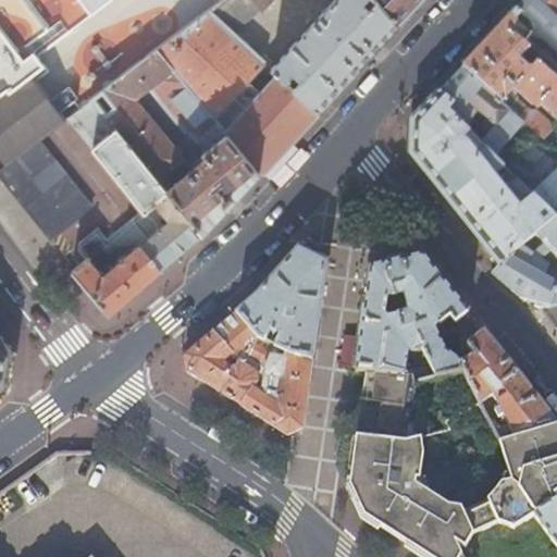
[(0,0),(0,143),(3,147),(0,149),(0,158),(7,166),(38,141),(63,122),(34,83),(48,72),(36,56),(76,26),(67,15),(88,0),(0,0)]
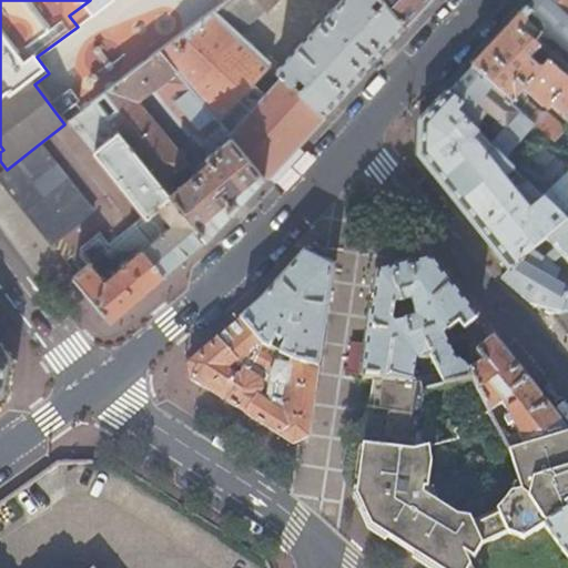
[(229,0),(214,11),(239,34),(266,12),(277,0),(229,0)]
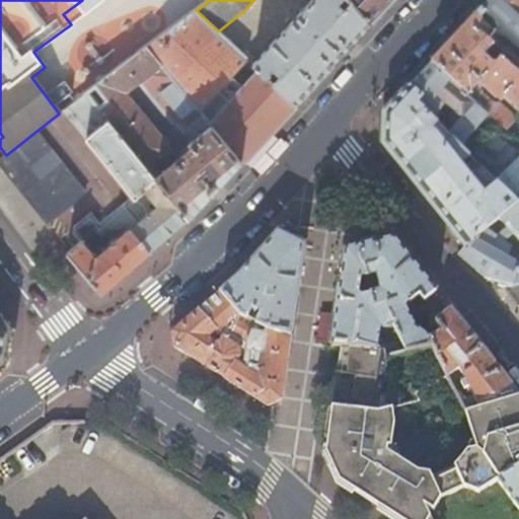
[(295,105),(370,23),(350,0),(312,0),(253,65),(295,105)]
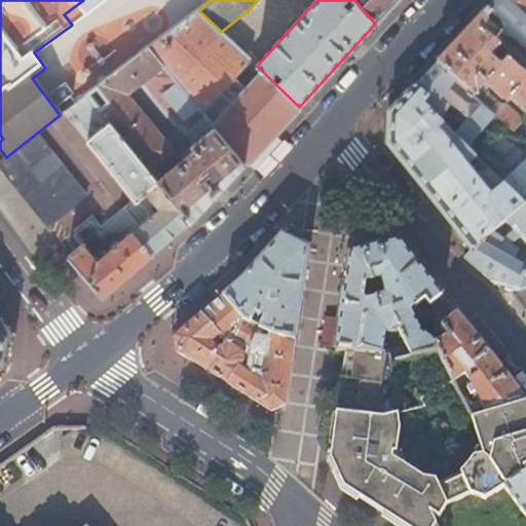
[(354,0),(375,24),(397,0),(354,0)]
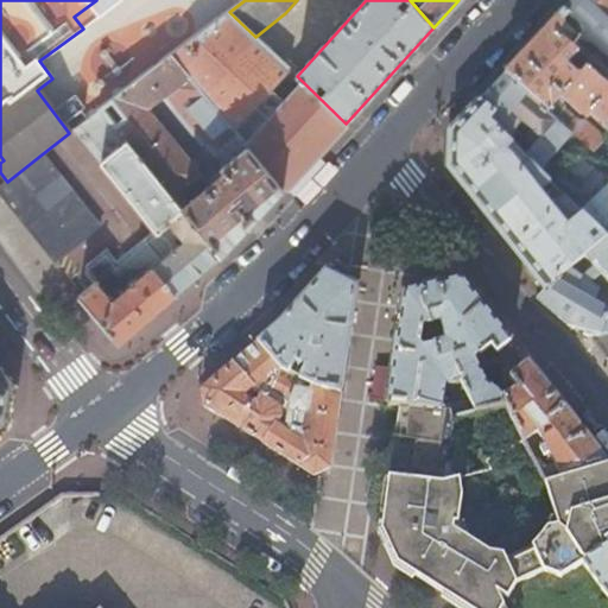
[(607,23),(582,0),(572,0),(561,13),(565,18),(552,35),(574,54),(580,59),(586,64),(582,68),(606,89),(607,86),(607,23)]
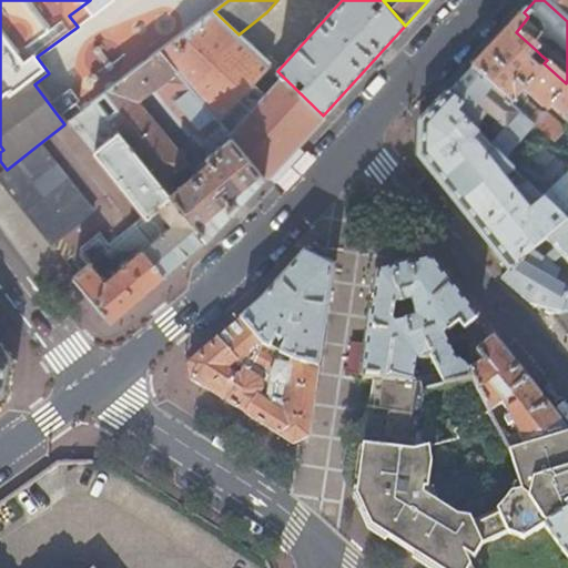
[(567,0),(544,0),(567,21),(567,0)]
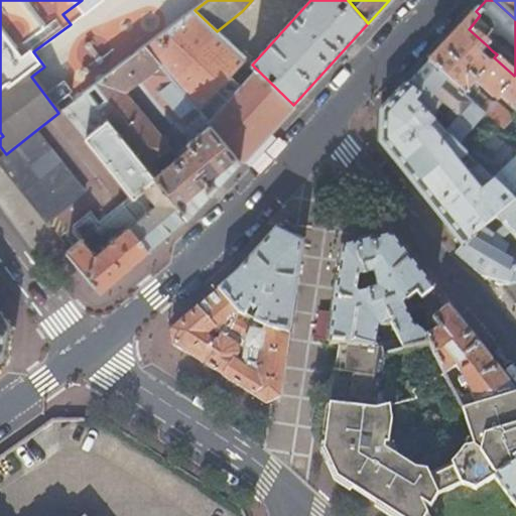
[(240,162),(293,105),(252,65),(217,31),(195,10),(145,47),(240,162)]
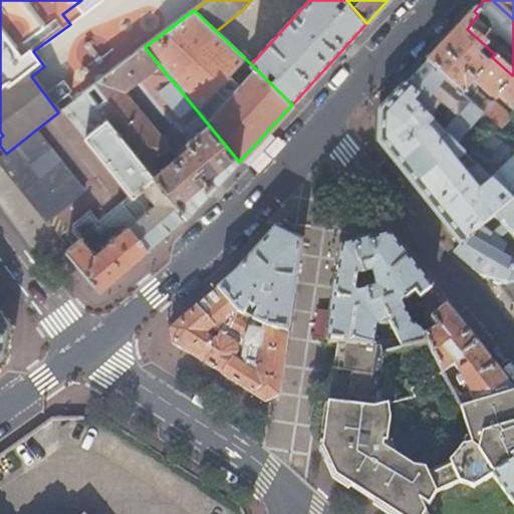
[(475,55),(485,45),(467,29),(478,15),(474,11),(444,40),(424,63),(460,95),(465,90),(469,84),(472,82),(487,95),(494,95),(512,112),(513,109),(513,72),(512,75),(492,57),(495,54),(490,50),(486,55),(490,59),(486,64),(475,55)]
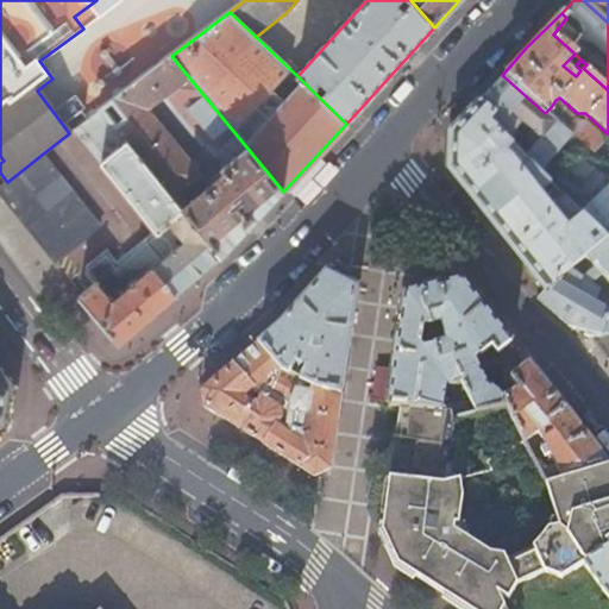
[(223,257),(283,192),(171,56),(113,100),(129,118),(118,127),(174,196),(193,182),(196,186),(205,180),(149,112),(167,96),(207,148),(206,149),(223,169),(221,170),(226,175),(184,209),(223,257)]
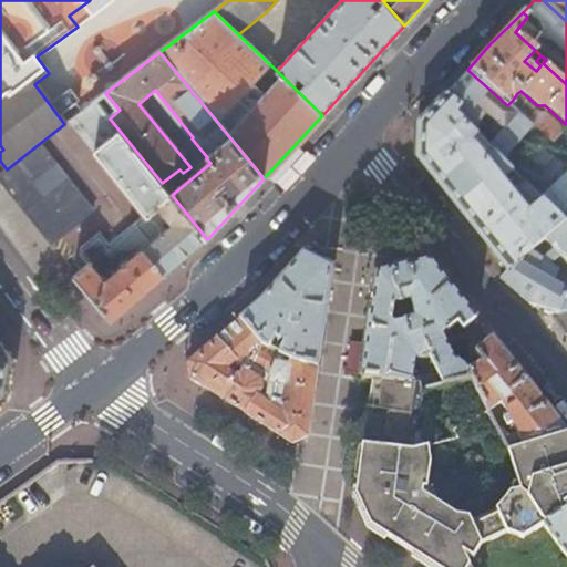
[(454,115),(473,134),(478,127),(476,124),(484,114),(494,122),(490,127),(490,133),(494,137),(485,146),(501,161),(531,125),(523,119),(507,105),(467,70),(444,96),(460,109),(454,115)]
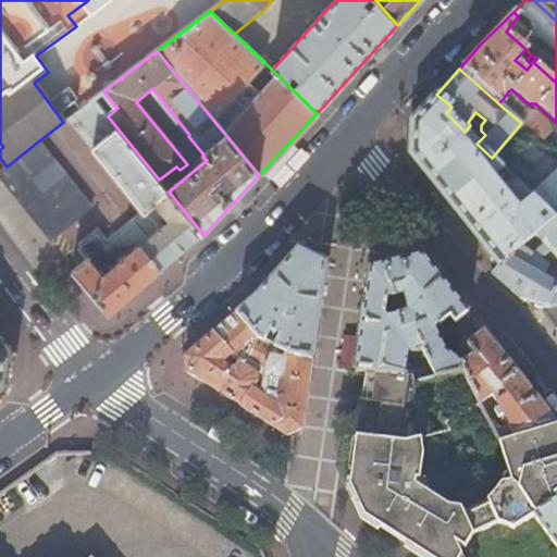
[(492,158),(477,144),(465,132),(446,113),(452,107),(436,95),(411,123),(411,128),(408,128),(408,133),(411,133),(410,148),(407,149),(407,153),(410,153),(410,157),(499,267),(500,267),(554,218),(517,182),(505,193),(492,178),(503,169),(492,158)]
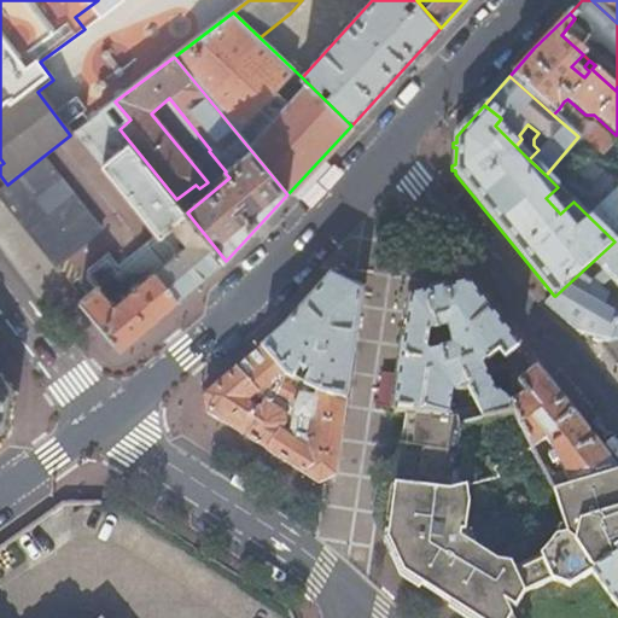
[(202,281),(226,261),(187,213),(176,199),(120,129),(105,110),(76,130),(158,235),(118,269),(108,256),(88,270),(87,279),(94,287),(79,301),(121,351),(202,281)]
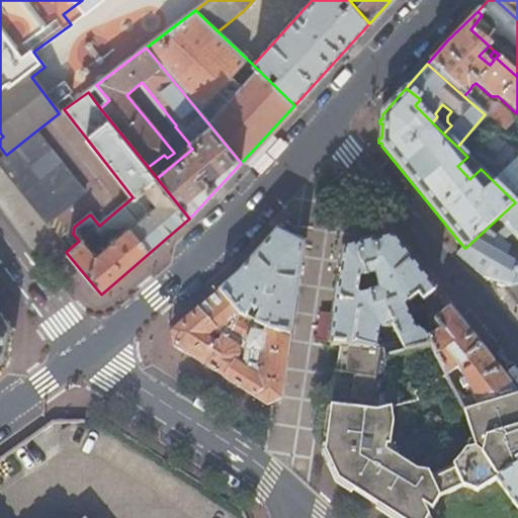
[(486,99),(478,108),(485,114),(501,130),(513,117),(493,101),(488,101),(486,99)]
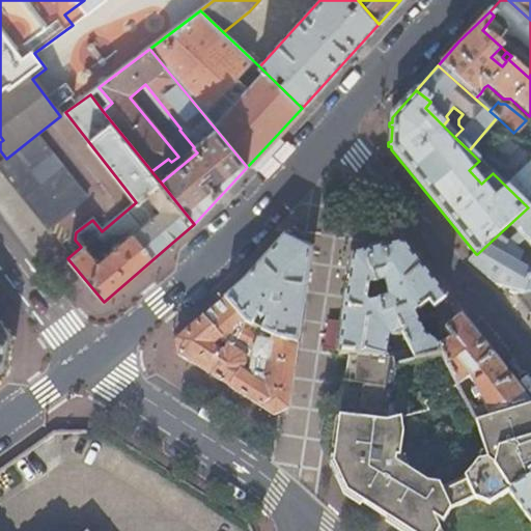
[(0,168),(49,228),(87,197),(36,135),(6,159),(0,162),(0,168)]
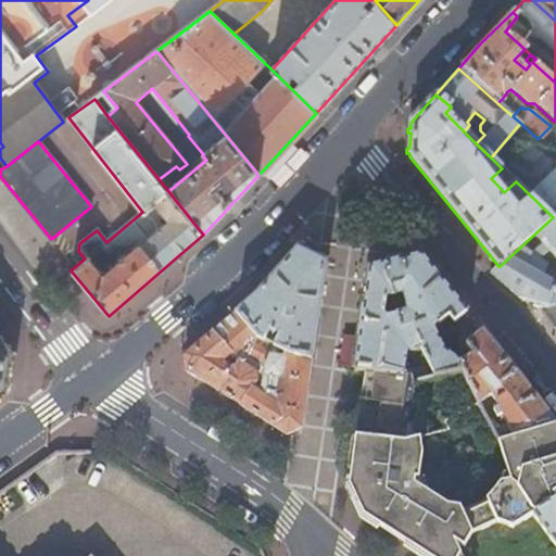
[(529,301),(544,307),(555,305),(555,214),(553,217),(500,266),(498,266),(490,274),(520,300),(528,303),(529,301)]
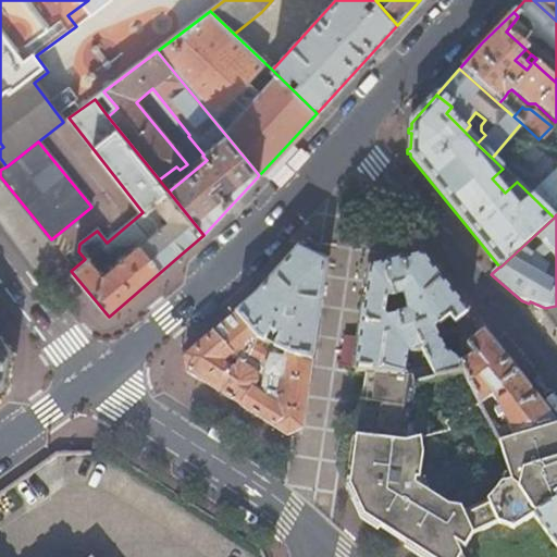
[(327,264),(298,251),(256,299),(236,314),(258,339),(297,359),(312,361),(327,264)]
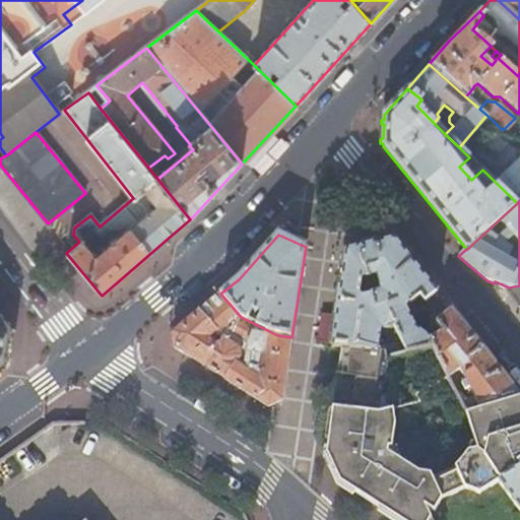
[(396,240),(361,249),(368,280),(370,286),(375,284),(376,277),(378,276),(382,294),(378,295),(377,289),(371,290),(373,298),(376,309),(398,301),(405,309),(406,309),(420,297),(426,303),(439,293),(396,240)]
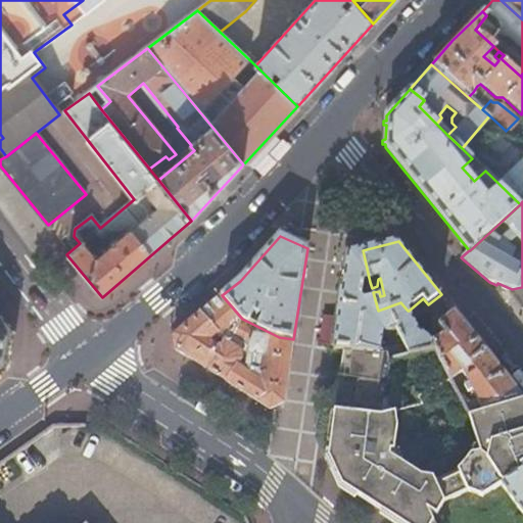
[(363,250),(347,253),(334,348),(344,349),(381,352),(383,331),(391,331),(398,330),(405,345),(387,347),(388,352),(389,360),(391,360),(434,351),(432,343),(432,342),(418,330),(409,311),(408,311),(400,302),(378,311),(375,299),(365,302),(363,298),(365,282),(370,282),(363,250)]
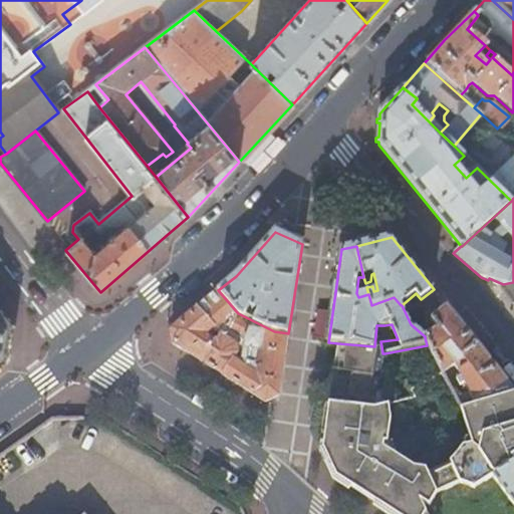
[(218,290),(209,298),(171,330),(172,337),(173,344),(265,404),(278,398),(288,333),(274,331),(238,313),(218,290)]
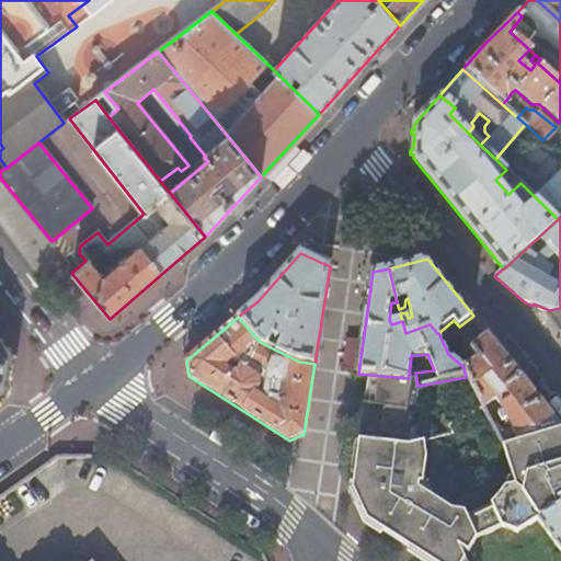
[(464,368),(466,377),(483,407),(483,408),(496,398),(517,441),(560,427),(560,425),(488,334),(469,348),(478,359),(464,368)]
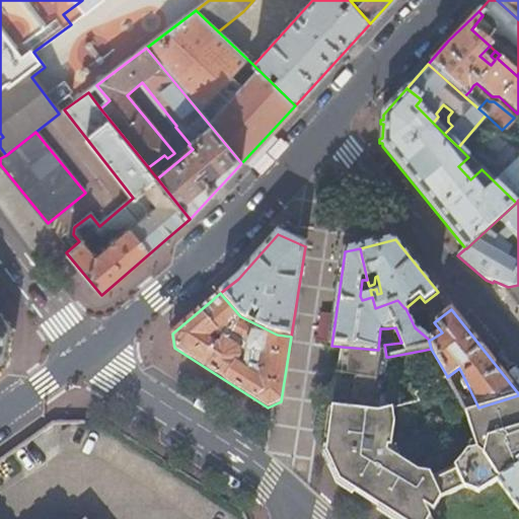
[(0,368),(5,365),(10,330),(0,316),(0,368)]
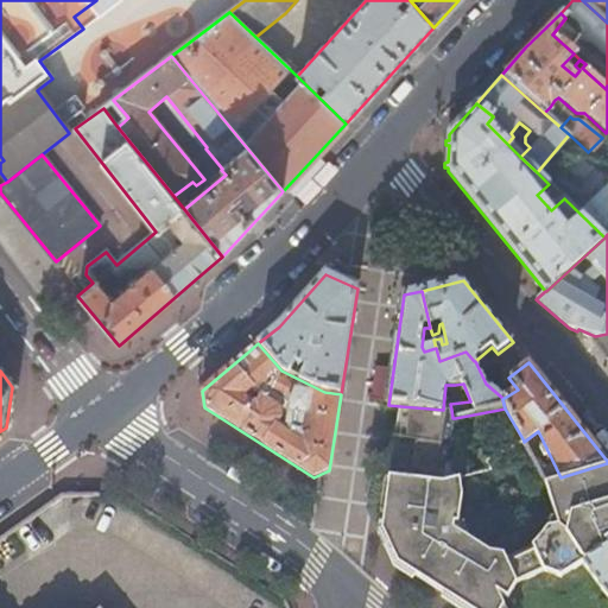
[(443,410),(400,406),(390,477),(442,483),(454,481),(456,480),(451,464),(448,464),(455,418),(453,418),(451,410),(443,410)]
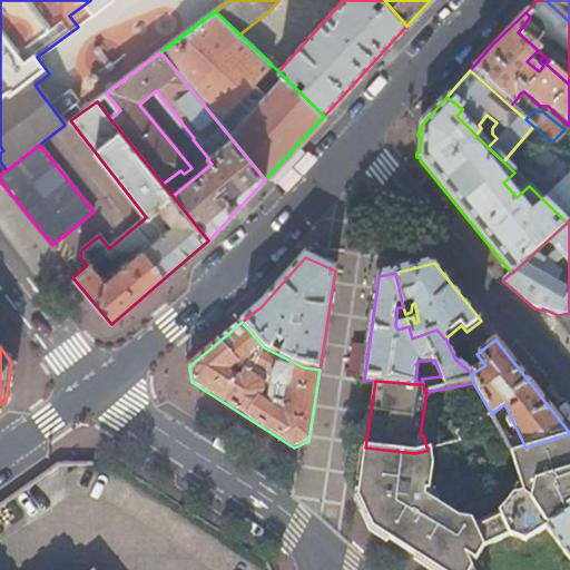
[(491,413),(453,435),(470,465),(510,453),(491,414),(491,413)]
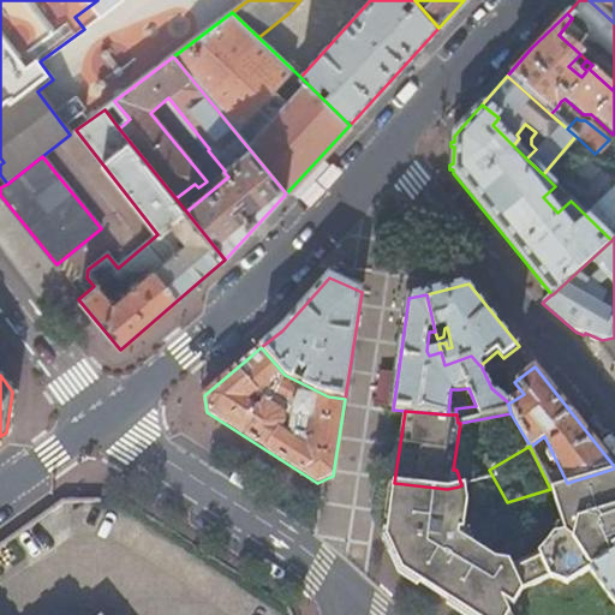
[(463,515),(437,523),(447,602),(469,614),(475,614),(503,602),(562,574),(567,585),(590,572),(614,555),(614,469),(567,483),(550,489),(566,533),(555,536),(549,547),(539,554),(505,573),(501,566),(471,544),(461,556),(454,551),(461,541),(461,537),(458,537),(458,529),(463,529),(463,515)]
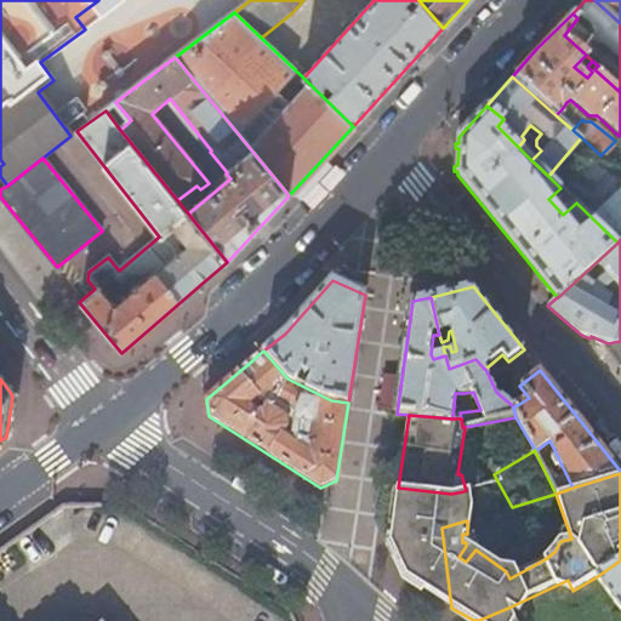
[(451,494),(398,488),(393,523),(438,529),(442,528),(467,520),(468,507),(463,491),(451,494)]
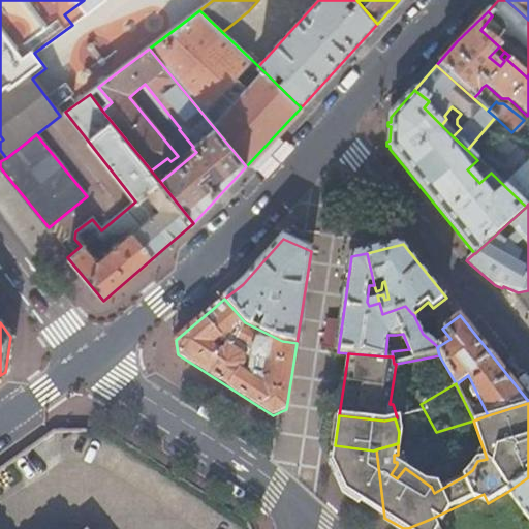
[(373,450),(335,445),(332,462),(345,492),(384,518),(376,449),(373,450)]
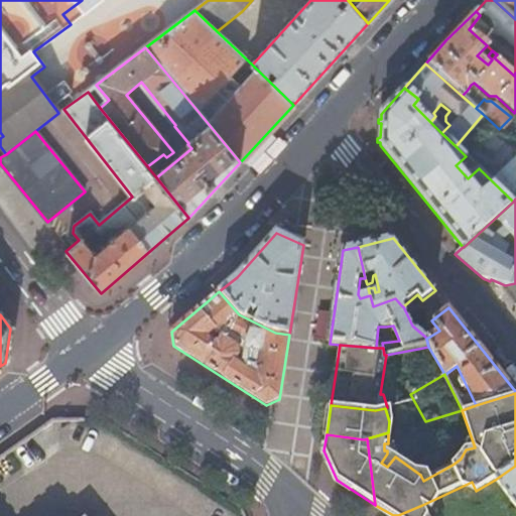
[(515,466),(495,480),(515,508),(515,466)]
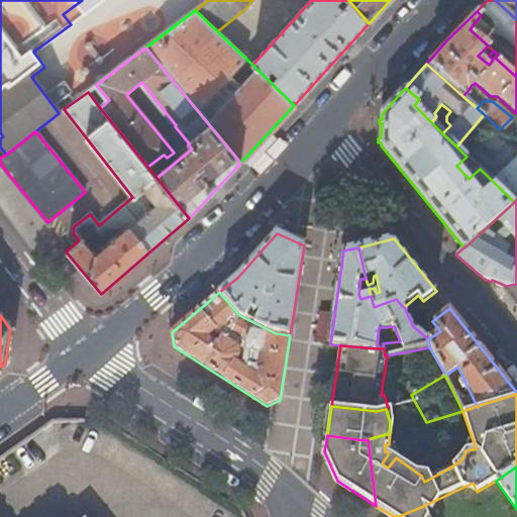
[(428,516),(423,506),(399,516),(428,516)]
